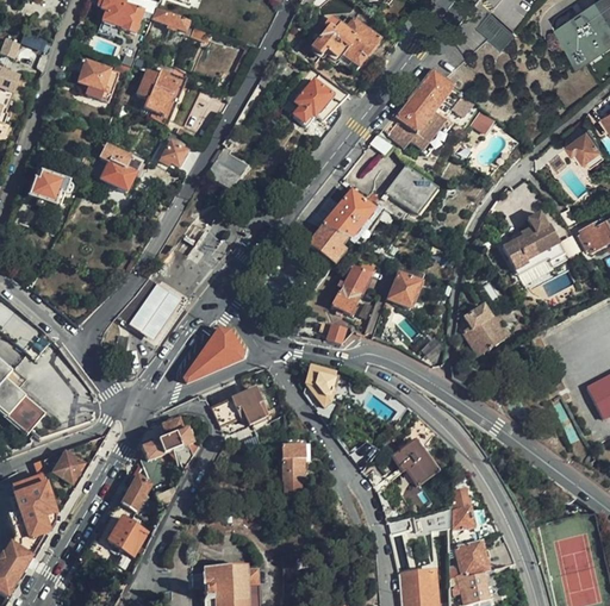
[(132,33),(141,8),(116,0),(100,0),(99,6),(104,7),(98,24),(106,27),(104,33),(116,38),(119,29),(132,33)]
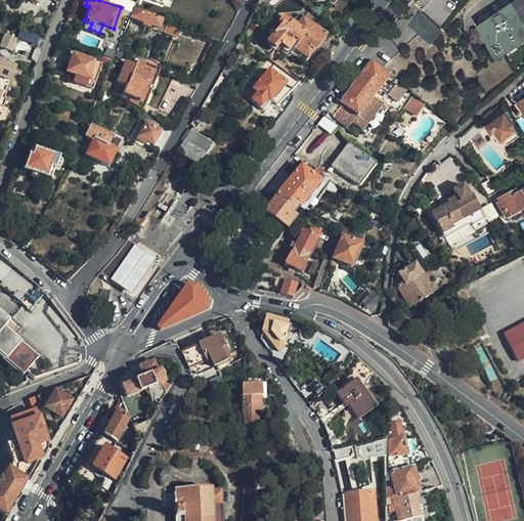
[(512,0),(503,6),(498,0),(495,0),(491,3),(497,11),(480,24),(485,30),(487,29),(499,46),(507,41),(509,44),(523,32),(523,0),(512,0)]
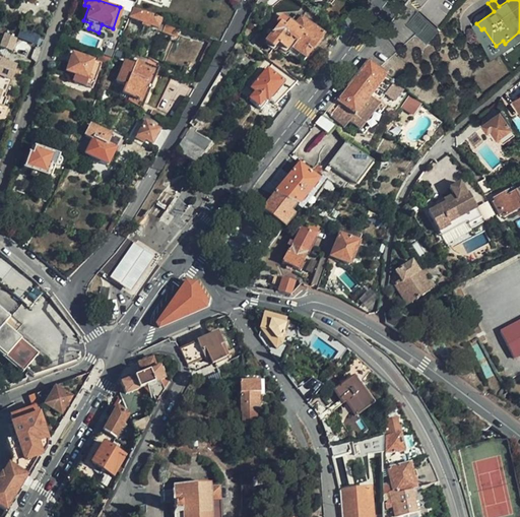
[(158,24),(161,15),(151,12),(131,5),(127,14),(142,19),(149,21),(158,24)]
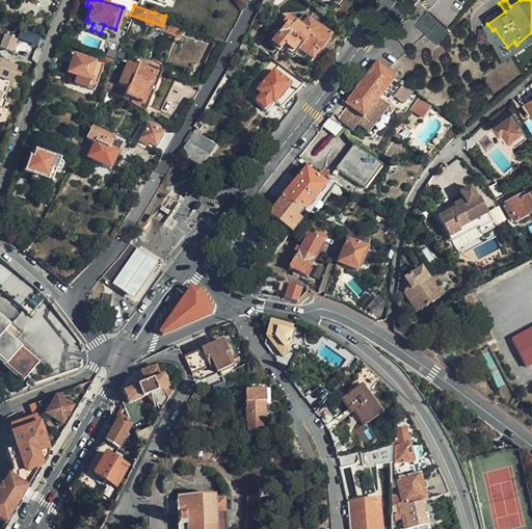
[(320,22),(325,16),(315,6),(309,15),(320,22)]
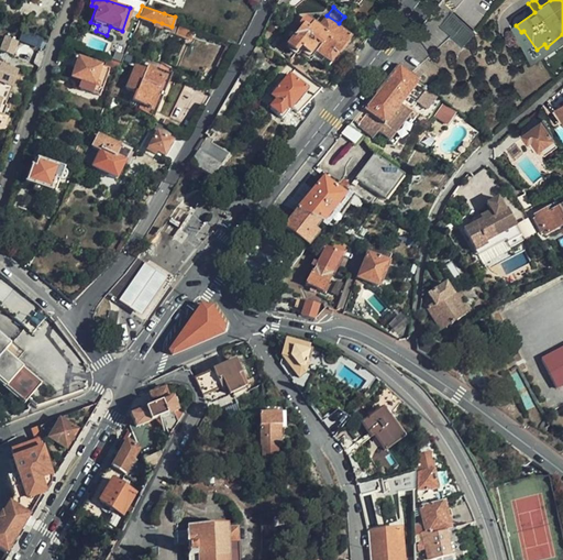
[(474,32),(452,11),(439,24),(461,45),(474,32)]
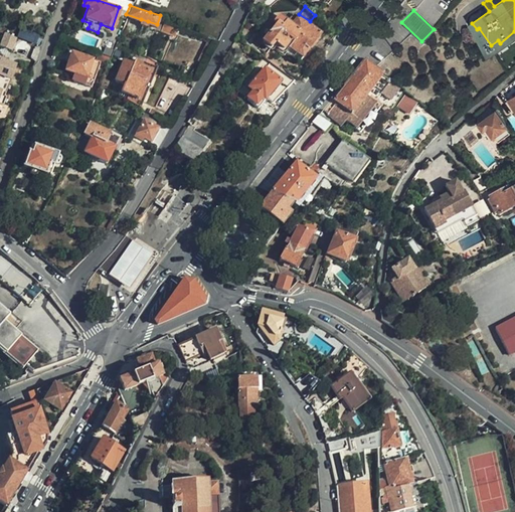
[(297,17),(294,21),(291,26),(288,24),(274,43),(279,46),(277,49),(285,55),(287,53),(299,61),(319,33),(297,17)]
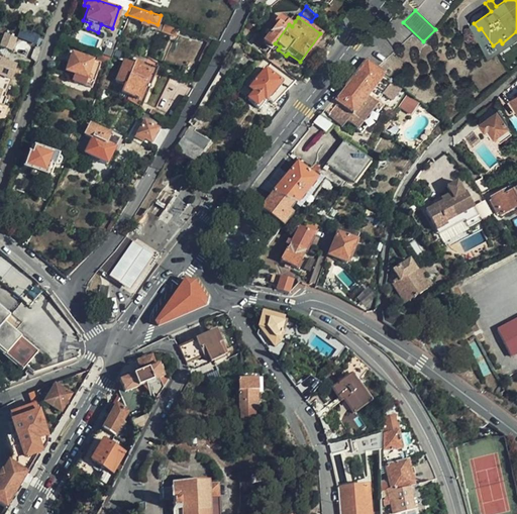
[(178,28),(180,25),(180,23),(164,18),(162,23),(178,28)]
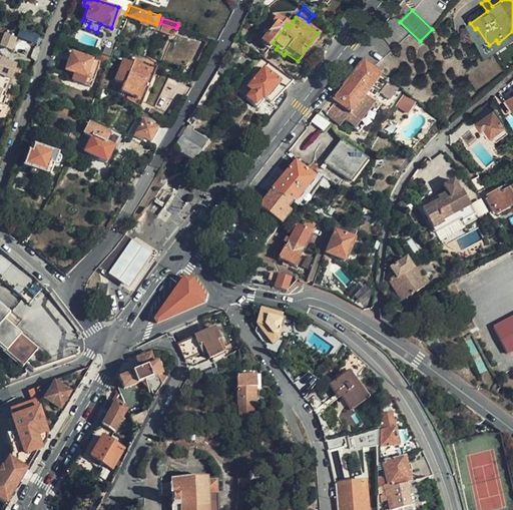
[(273,43),(287,24),(278,18),(272,26),(268,23),(257,37),(263,42),(270,47),(273,43)]
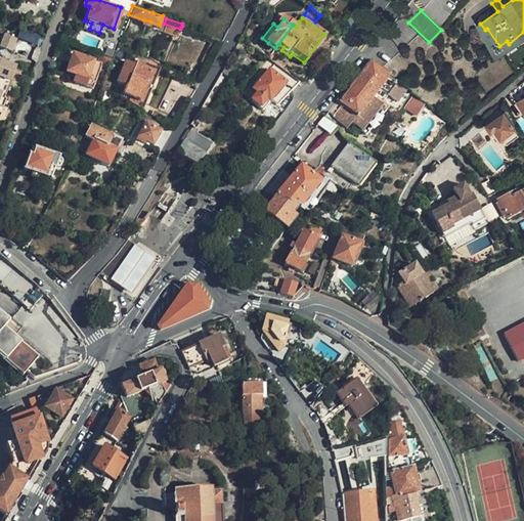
[(17,37),(5,32),(0,44),(12,49),(17,37)]
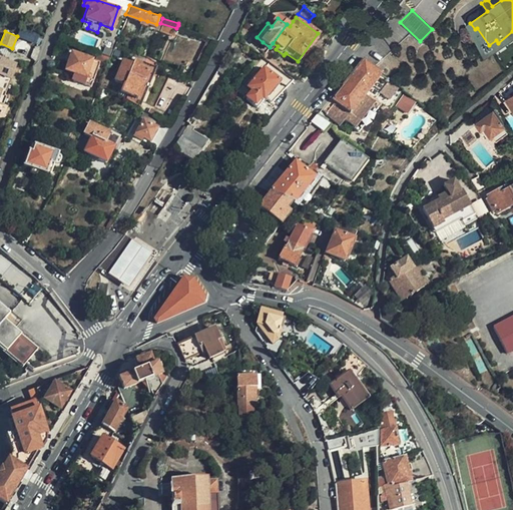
[(231,42),(227,49),(231,50),(234,51),(237,45),(231,42)]
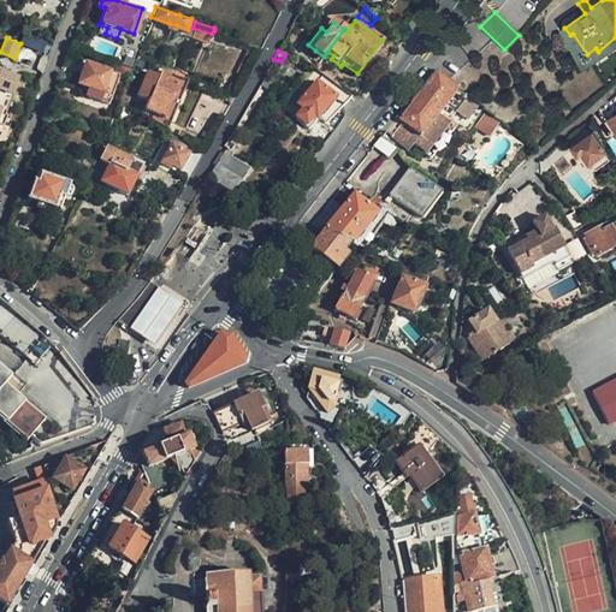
[(308,58),(317,65),(324,57),(315,51),(308,58)]
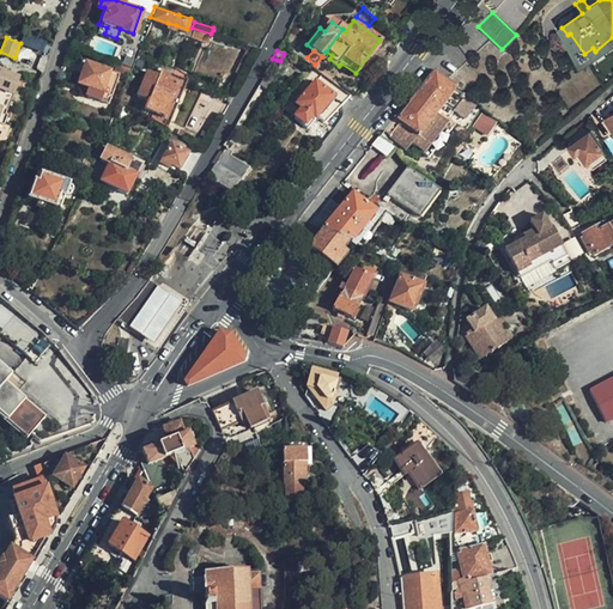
[(107,101),(117,72),(84,60),(76,80),(84,83),(80,92),(107,101)]
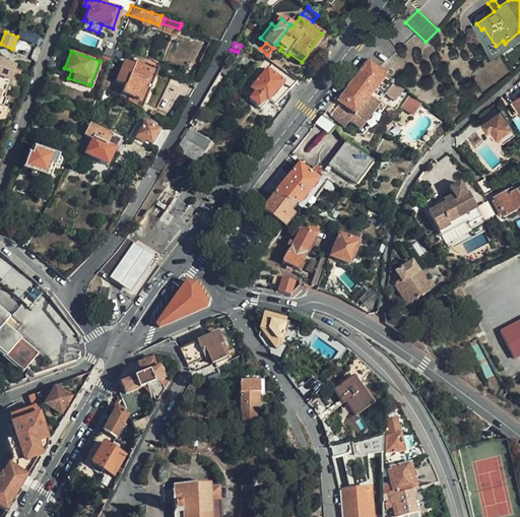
[(404,86),(367,56),(334,97),(337,100),(328,111),(343,124),(348,118),(364,131),(384,107),(370,93),(385,76),(393,82),(386,91),(395,99),(404,86)]
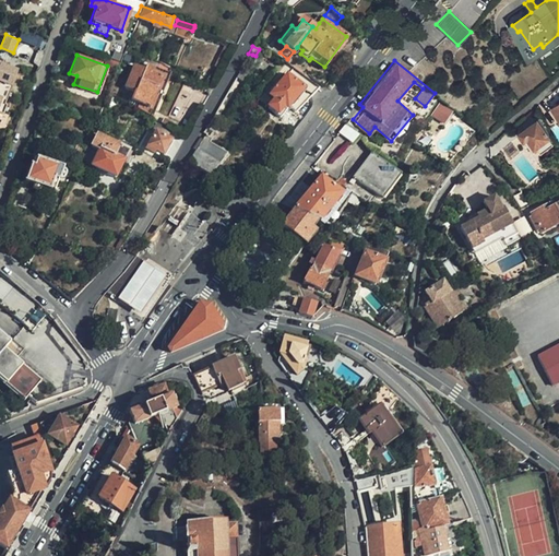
[(0,110),(0,111),(18,69),(2,62),(0,67),(0,110)]
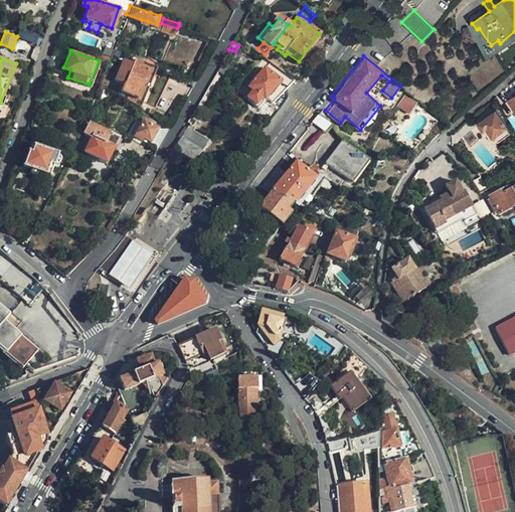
[(126,98),(140,105),(155,65),(139,59),(139,60),(133,58),(132,60),(123,57),(115,77),(125,80),(122,88),(129,91),(126,98)]
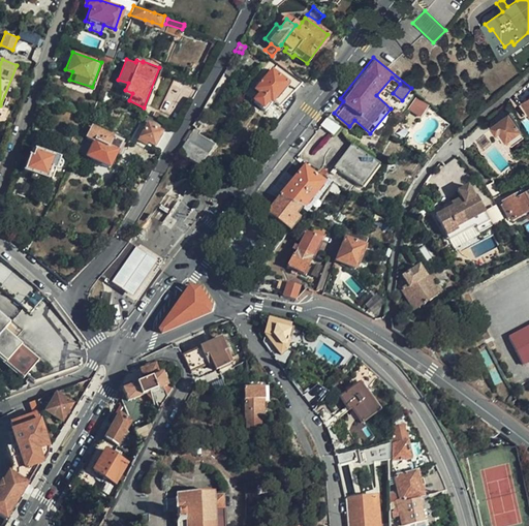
[(229,60),(223,72),(228,74),(236,63),(229,60)]
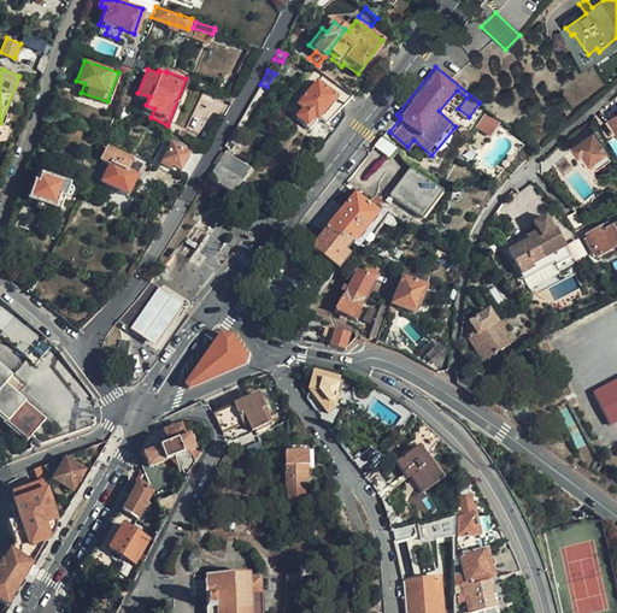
[(323,121),(348,92),(319,70),(304,89),(301,87),(292,100),(299,107),(293,116),(306,127),(316,115),(323,121)]
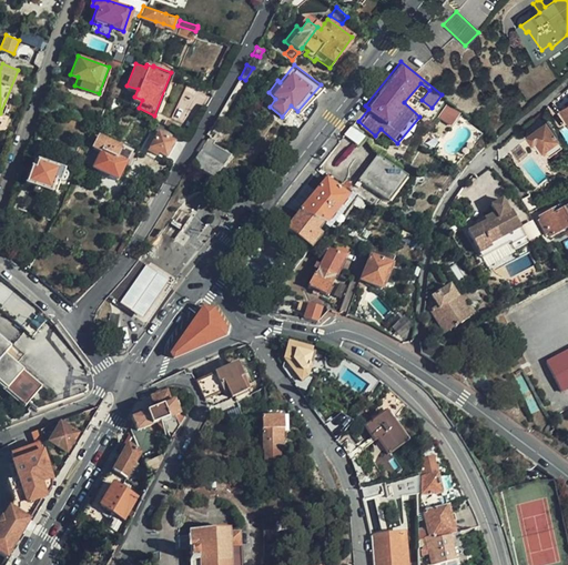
[(437,110),(445,115),(454,104),(446,98),(437,110)]
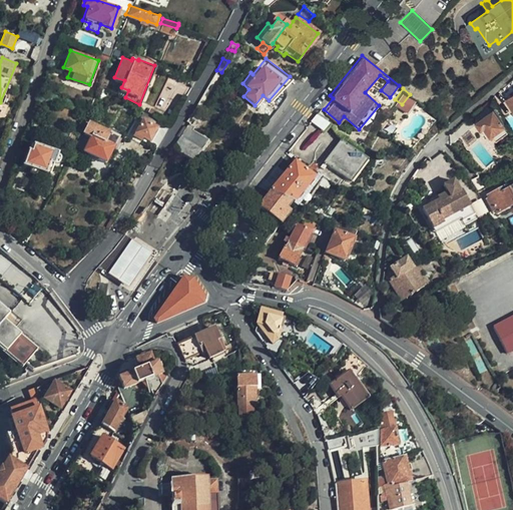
[(384,105),(390,97),(381,90),(375,97),(384,105)]
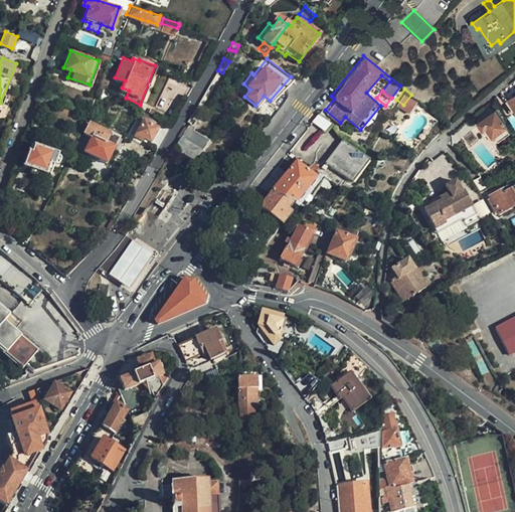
[(410,111),(418,101),(411,95),(403,105),(410,111)]
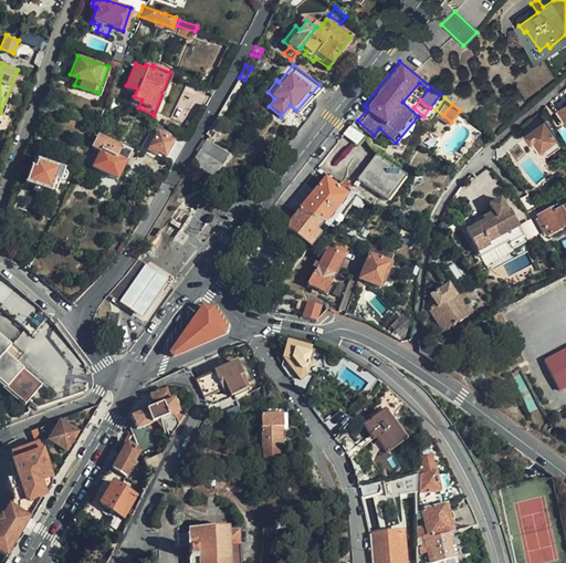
[(158,117),(167,122),(169,117),(160,113),(158,117)]
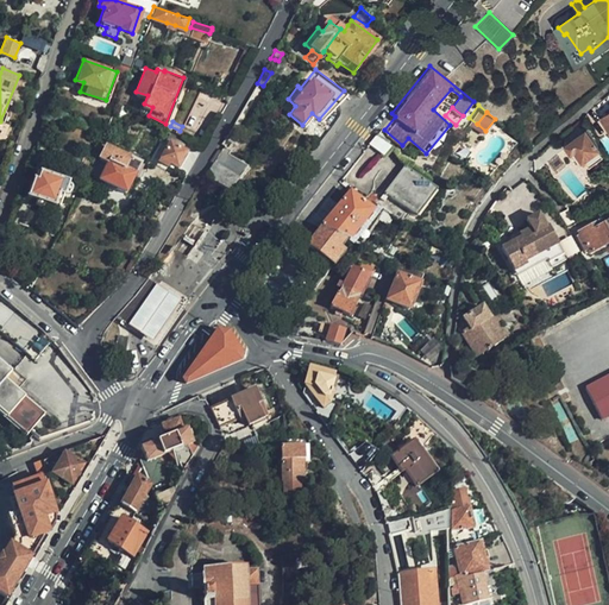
[(601,146),(586,127),(566,143),(572,151),(576,149),(583,159),(585,158),(590,165),(604,155),(598,147),(601,146)]
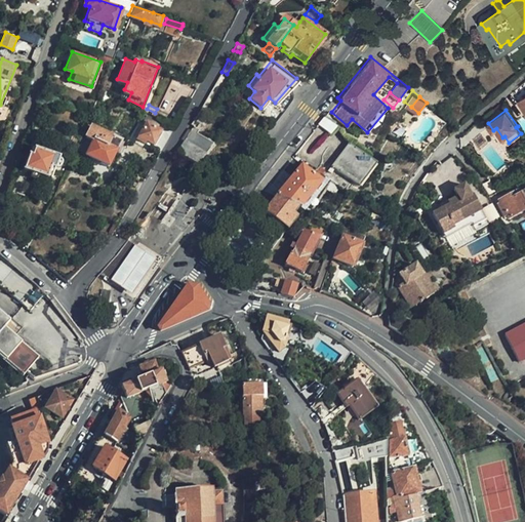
[(147,120),(156,125),(159,119),(147,112),(145,118),(147,120)]
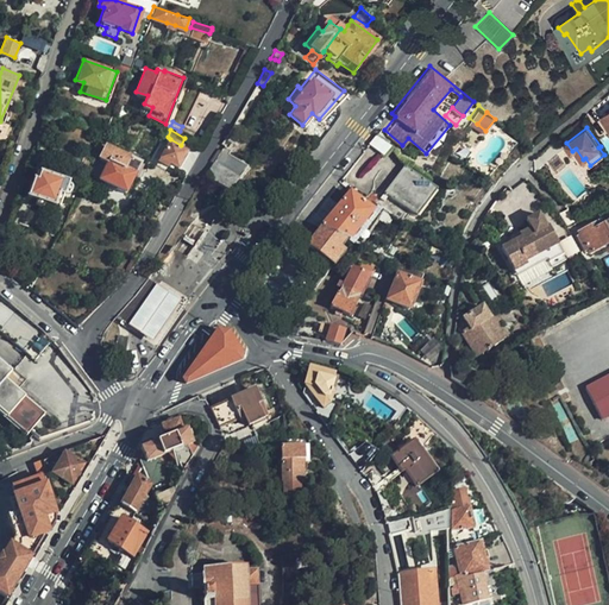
[(388,147),(374,136),(366,145),(381,157),(388,147)]
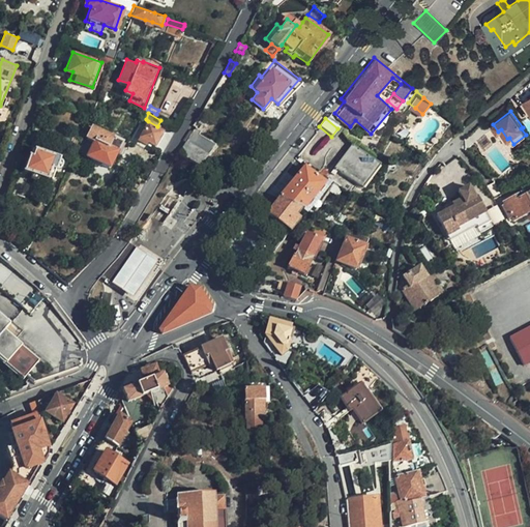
[(392,130),(398,123),(394,119),(388,126),(392,130)]
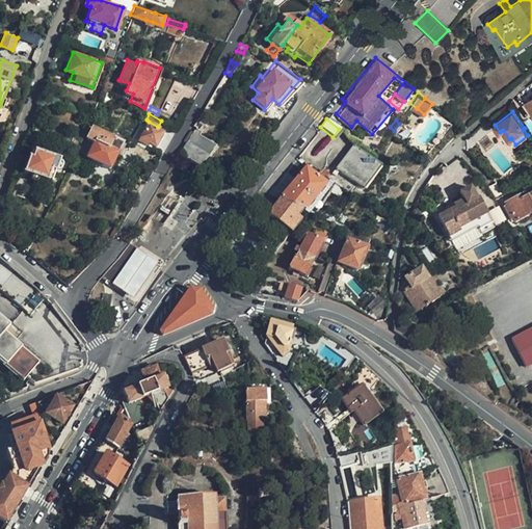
[(162,129),(158,127),(149,122),(139,137),(147,141),(148,138),(156,142),(162,129)]
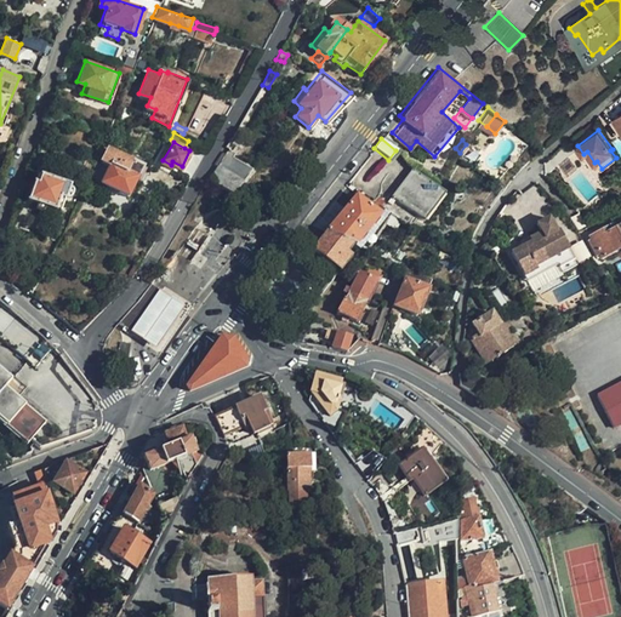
[(147,166),(131,159),(109,146),(103,158),(110,161),(102,180),(129,194),(137,177),(141,178),(141,177),(144,170),(147,166)]
